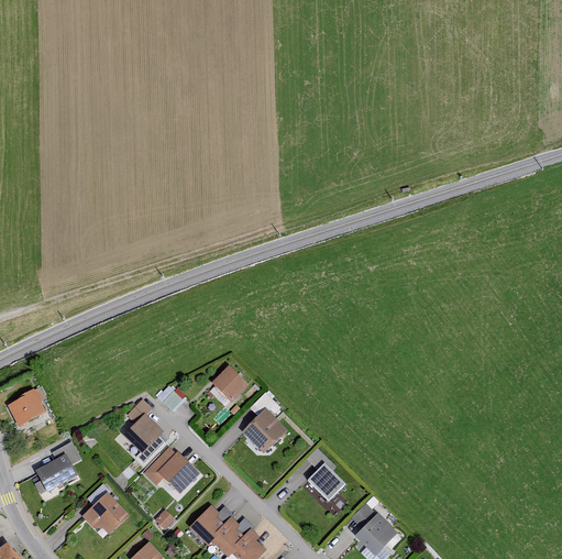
[(248,383),(228,364),(212,381),(232,399),(248,383)]
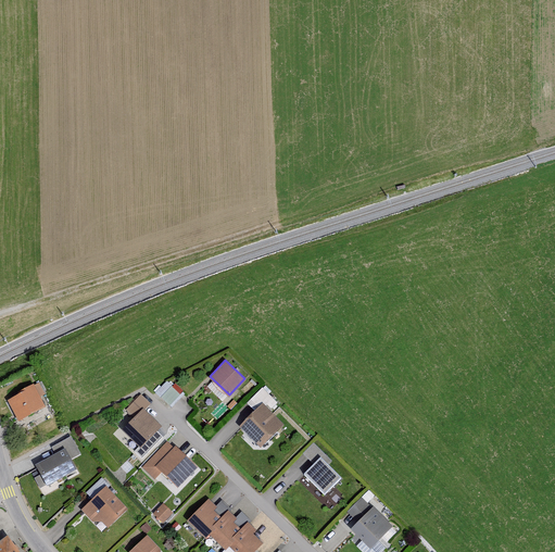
[(20,392),(9,398),(19,417),(46,404),(39,391),(42,389),(38,379),(17,389),(20,392)]
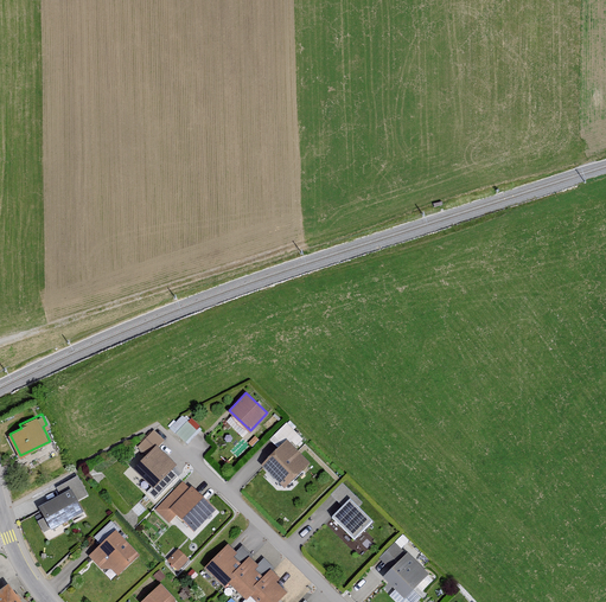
[(163,439),(152,428),(135,446),(145,455),(133,467),(141,475),(135,481),(144,491),(150,485),(153,488),(177,465),(157,444),(163,439)]
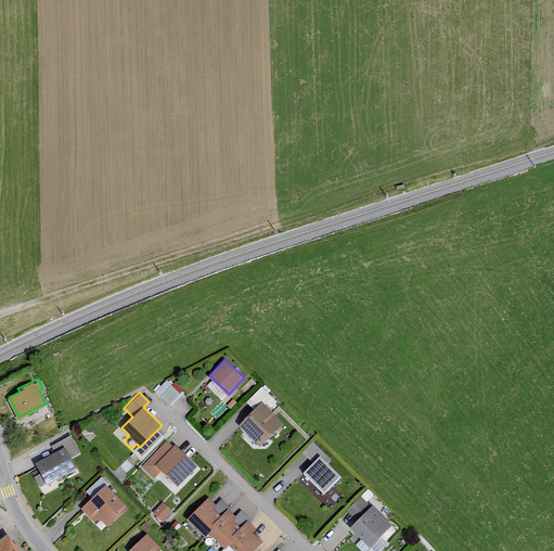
[(234,400),(230,397),(224,404),(228,406),(234,400)]
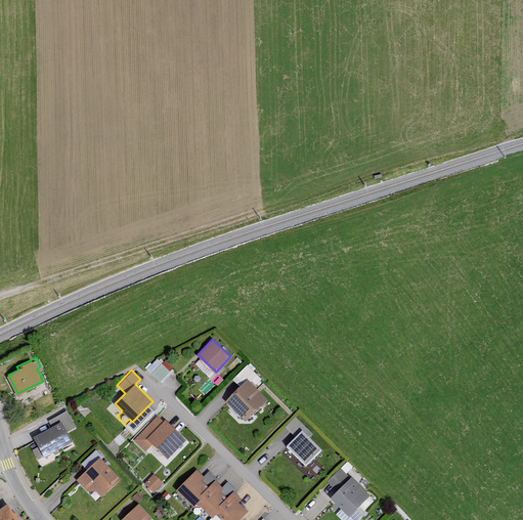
[(266,398),(246,380),(226,400),(247,419),(266,398)]
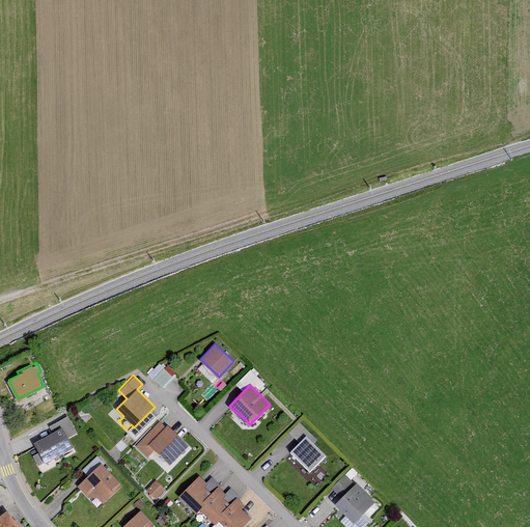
[(67,415),(49,424),(53,433),(35,441),(46,461),(74,446),(68,436),(76,432),(67,415)]
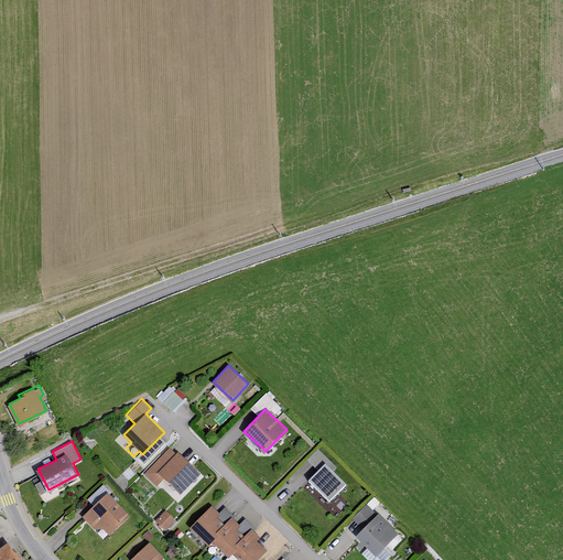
[(176,453),(168,445),(142,473),(155,485),(162,477),(180,494),(201,472),(179,451),(176,453)]
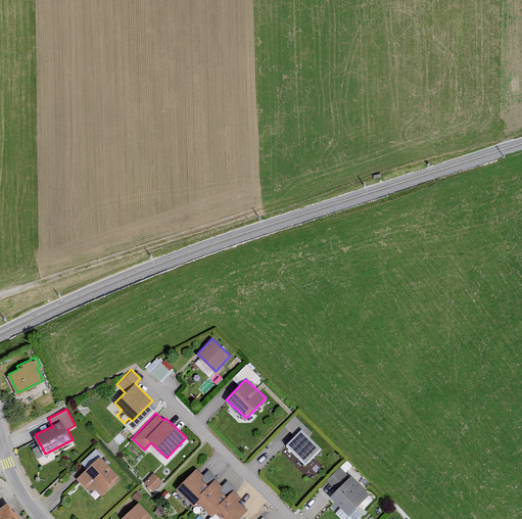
[(311,431),(293,415),(283,425),(294,436),(286,444),(305,464),(322,447),(307,434),(311,431)]
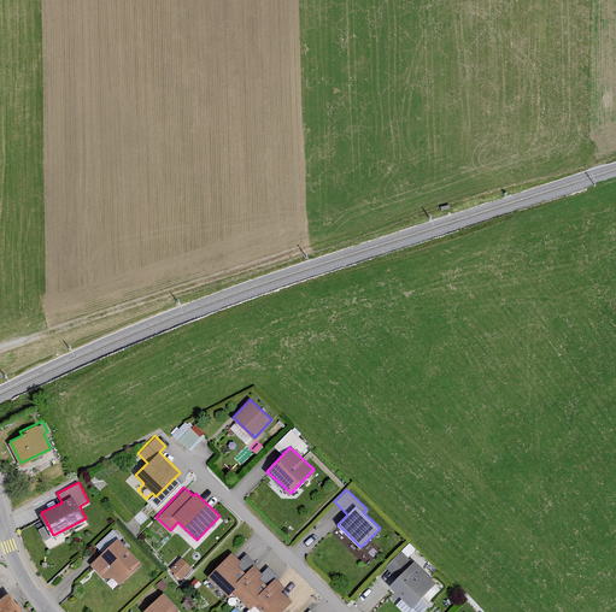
[(89,564),(101,578),(111,575),(119,584),(142,564),(121,540),(122,539),(112,528),(92,546),(100,554),(89,564)]
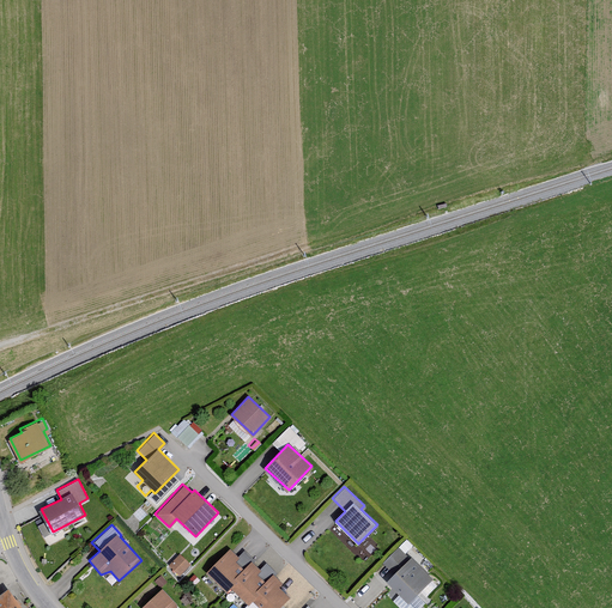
[(410,560),(395,547),(381,563),(394,576),(388,582),(411,603),(434,578),(412,558),(410,560)]
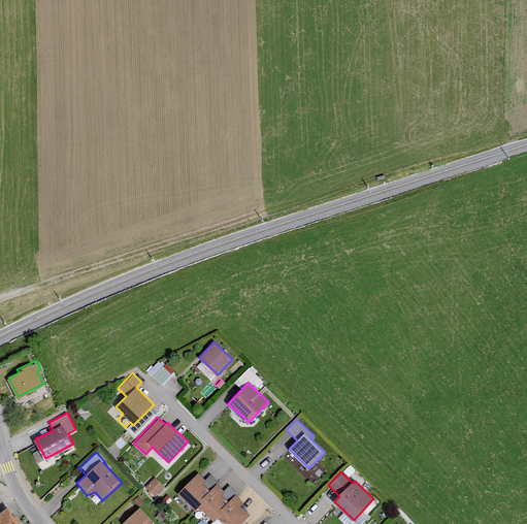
[(205,481),(196,472),(177,494),(196,511),(199,506),(215,521),(217,518),(224,523),(239,523),(249,514),(239,505),(242,501),(234,494),(229,500),(222,494),(224,491),(216,484),(210,490),(203,483),(205,481)]
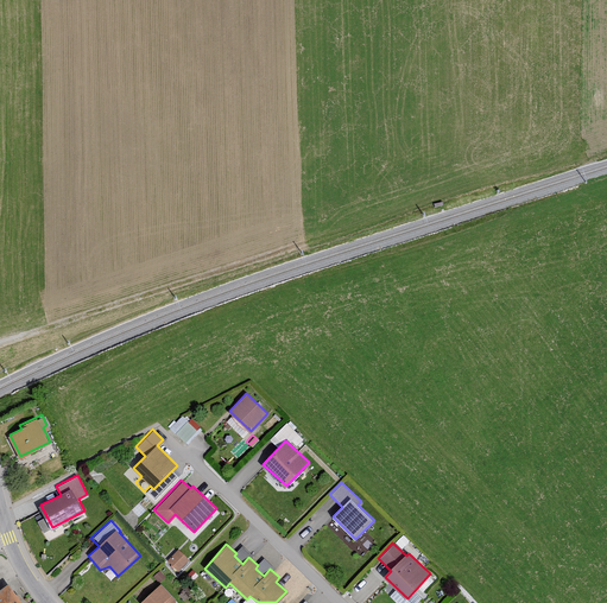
[(187,558),(177,548),(166,559),(176,569),(187,558)]
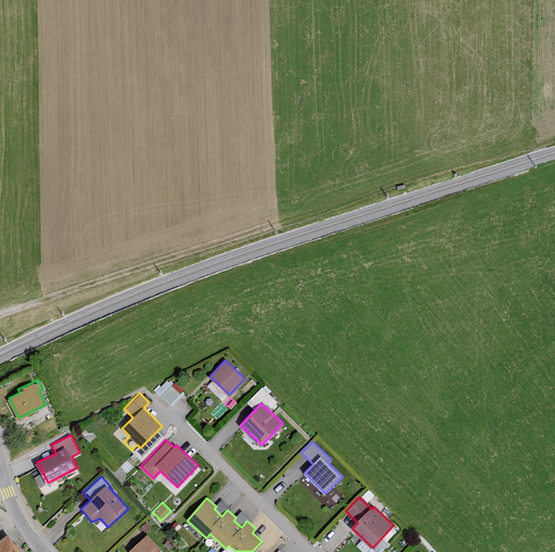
[(150,526),(144,521),(139,526),(144,531),(150,526)]
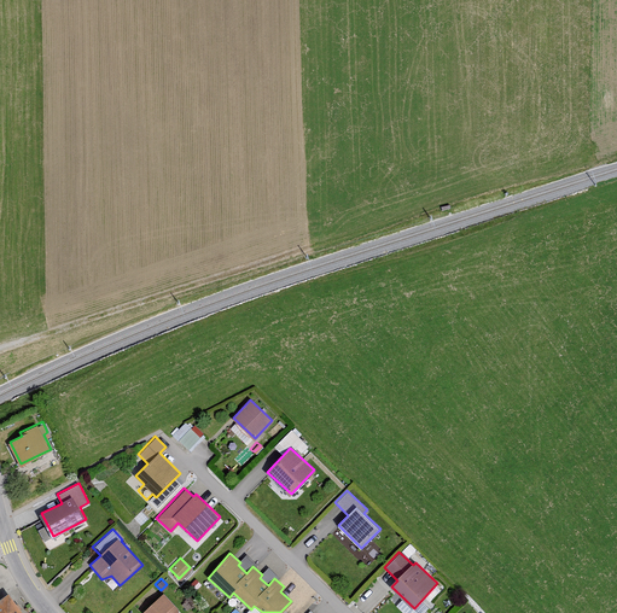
[(23,612),(10,594),(0,600),(0,612),(23,612)]
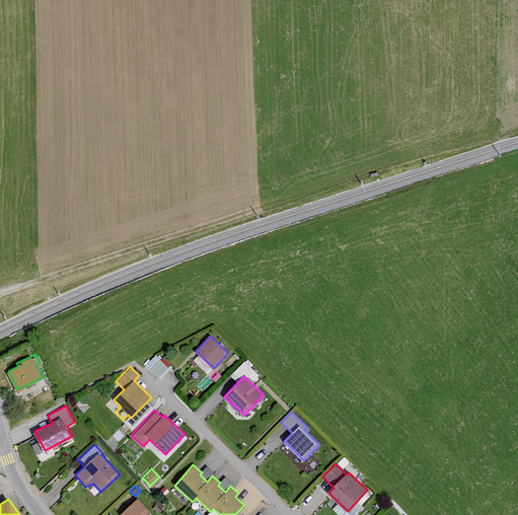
[(153,514),(138,499),(121,514),(153,514)]
